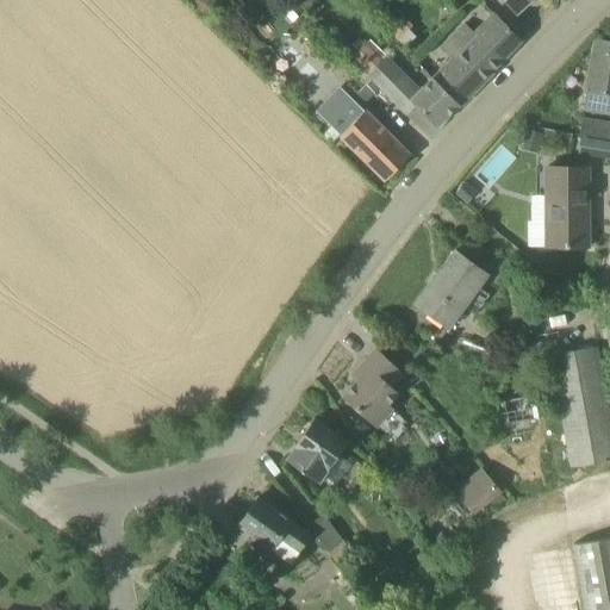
[(297,0),(293,6),(306,13),(313,0),(297,0)]
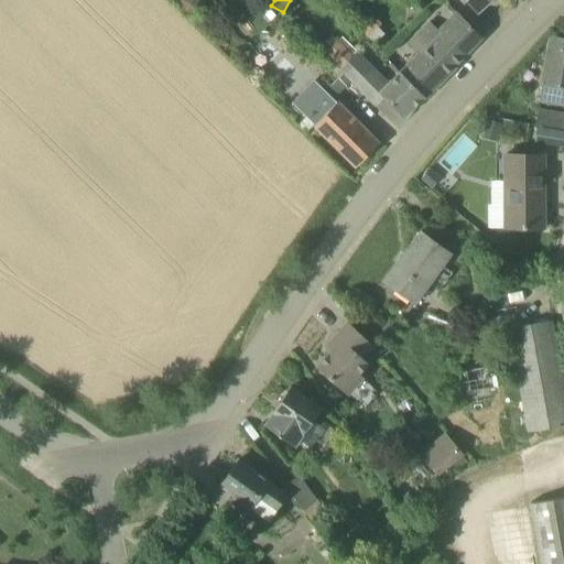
[(491,0),(466,0),(477,12),(491,0)]
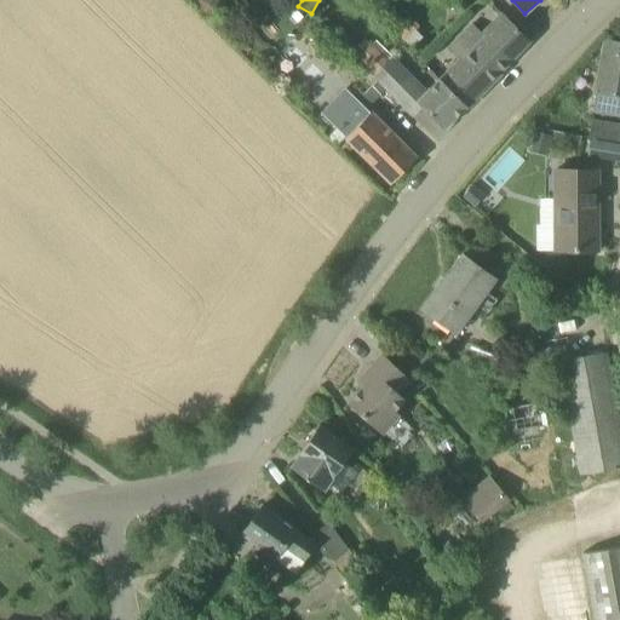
[(461,56),(438,80),(468,107),(501,74),(499,73),(529,42),(500,13),(481,33),(486,36),(464,58),(461,56)]
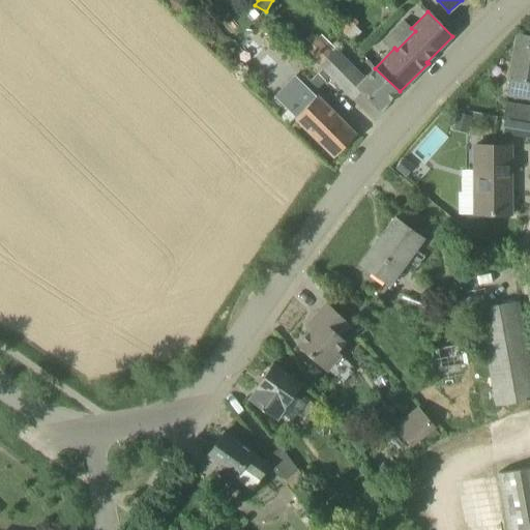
[(312,34),(299,47),(305,53),(317,40),(316,38),(312,34)]
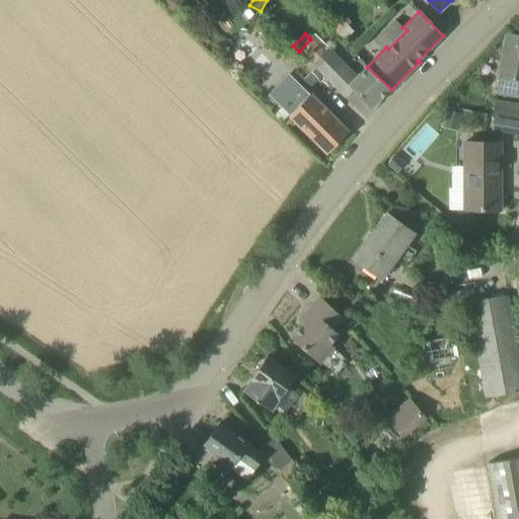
[(518,97),(518,34),(506,33),(496,93),(518,97)]
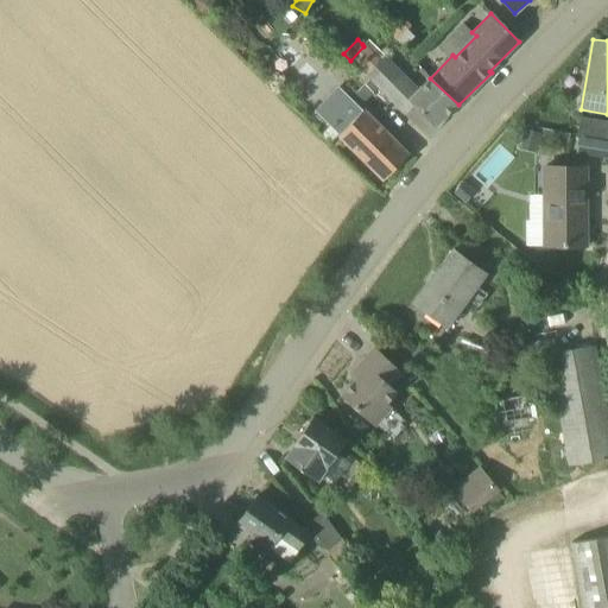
[(363,43),(362,44),(363,46),(350,61),(369,81),(379,89),(405,115),(413,106),(435,127),(456,106),(457,107),(458,105),(430,78),(417,92),(399,74),(385,58),(381,61),(363,43)]
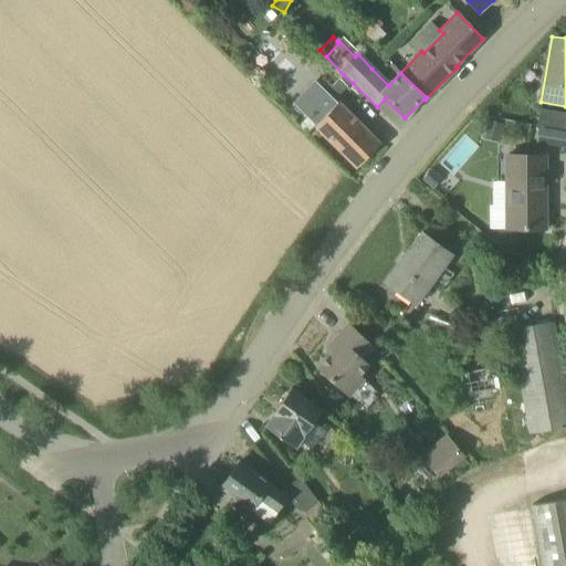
[(344,75),(335,84),(343,92),(353,83),(344,75)]
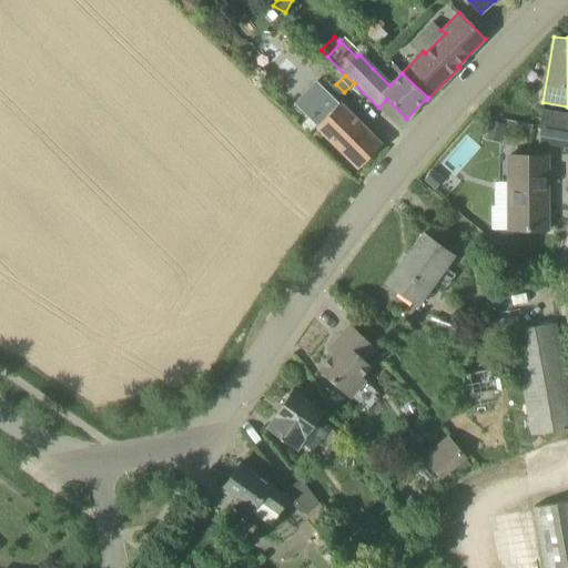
[(337,102),(326,91),(303,113),(315,125),(314,127),(358,169),(382,144),(337,102)]
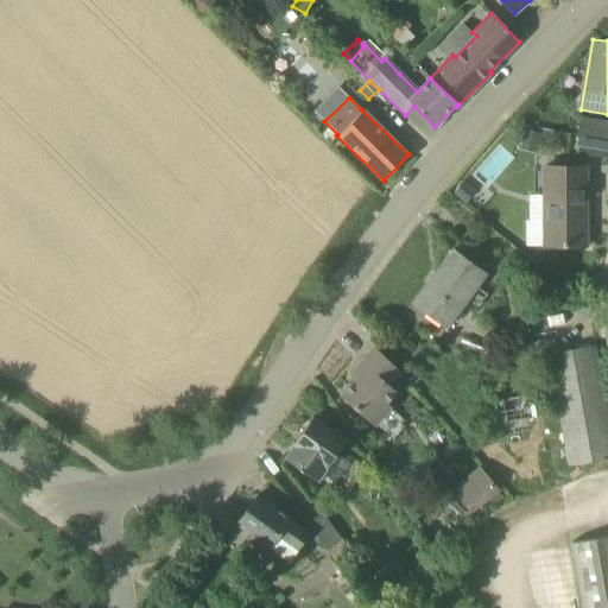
[(607,121),(580,116),(577,133),(607,139),(607,132),(607,121)]
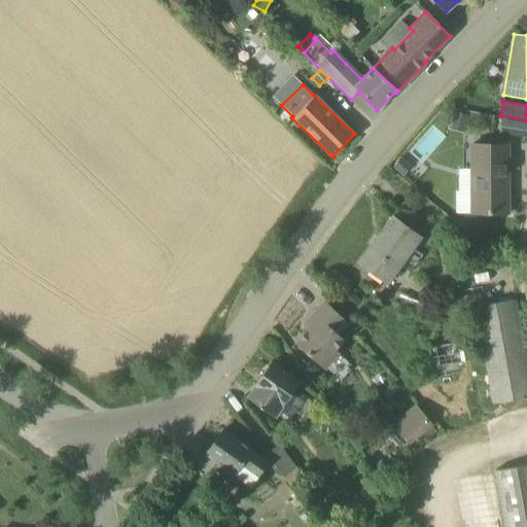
[(455,112),(451,130),(465,134),(469,116),(455,112)]
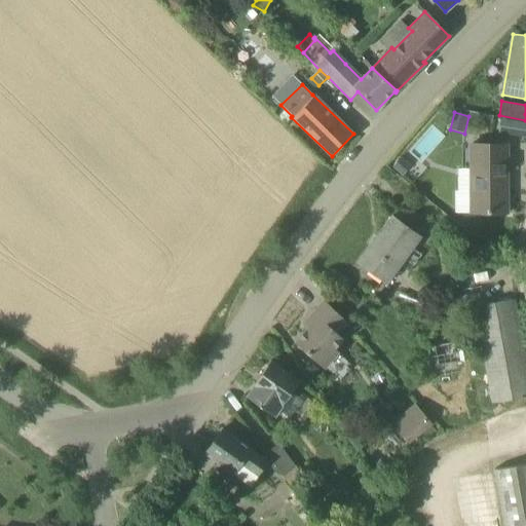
[(500,121),(498,133),(518,135),(520,123),(500,121)]
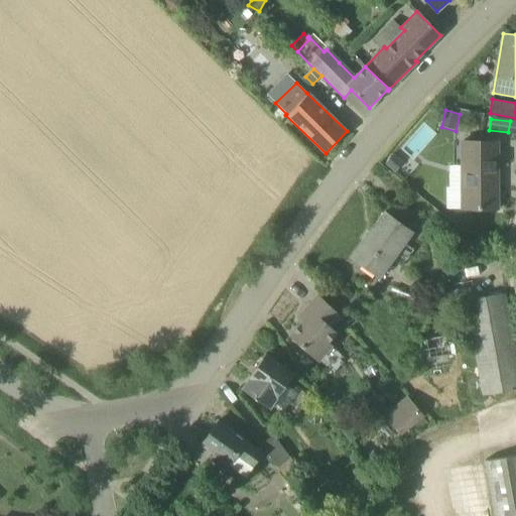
[(463,209),(497,209),(497,142),(463,142),(463,209)]
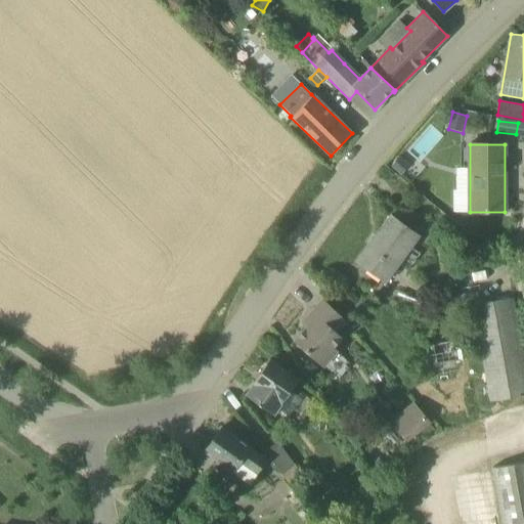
[(386,281),(421,238),(391,216),(358,261),(386,281)]
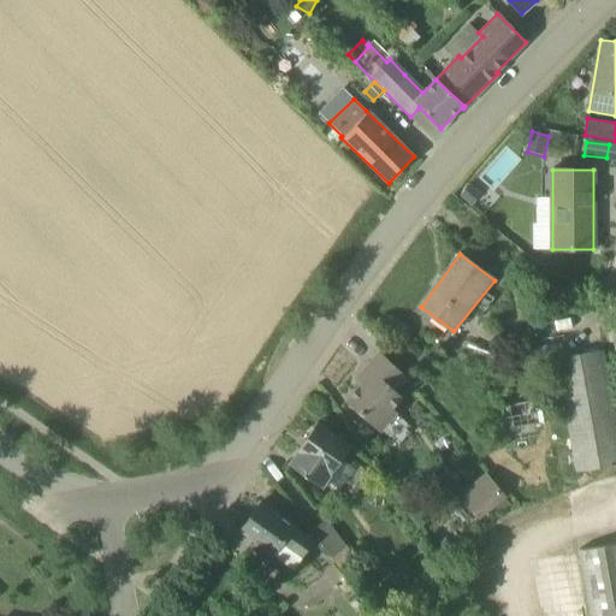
[(575,473),(615,465),(615,419),(604,350),(555,360),(575,473)]
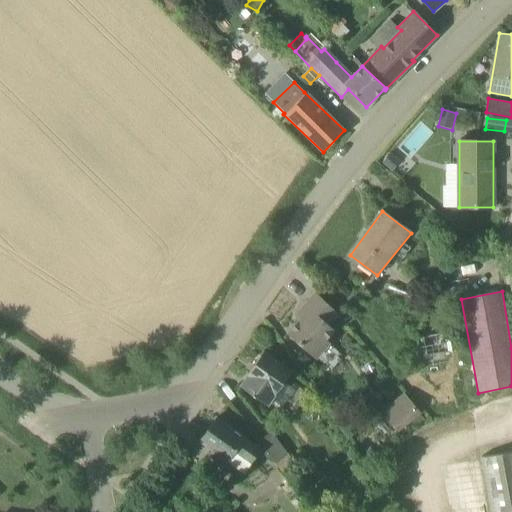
[(288,333),(316,358),(330,342),(327,340),(335,330),(330,326),(340,315),(315,294),(304,306),(309,310),(288,333)]
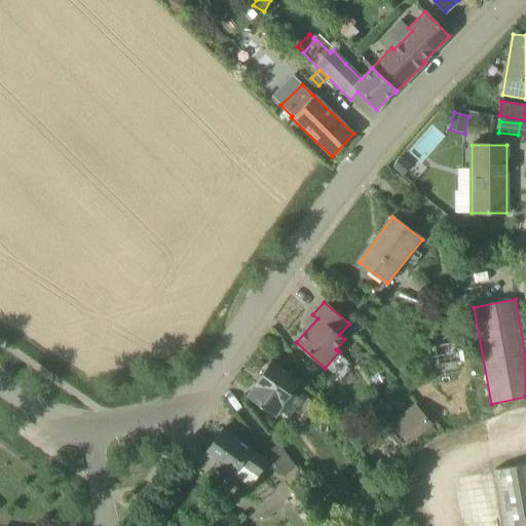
[(429,347),(433,367),(458,363),(464,362),(460,342),(429,347)]
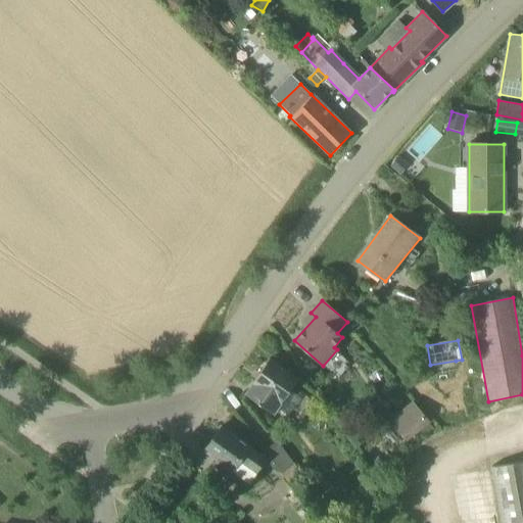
[(272,414),(297,379),(269,360),(252,382),(253,383),(245,394),(272,414)]
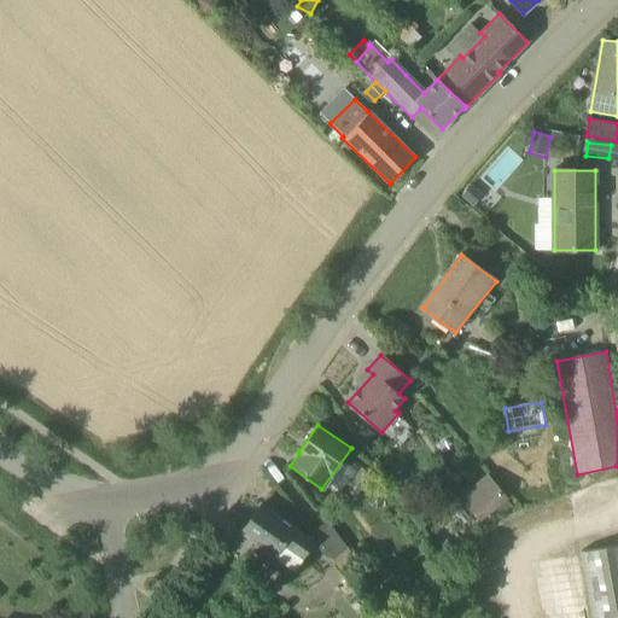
[(497,484),(470,509),(482,523),(509,497),(497,484)]
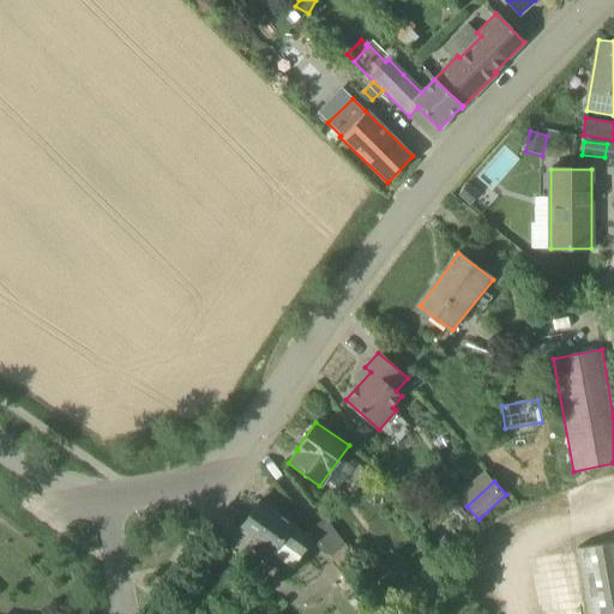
[(300,559),(313,541),(293,527),(294,525),(259,501),(240,529),(256,540),(250,546),(266,559),(278,543),(300,559)]
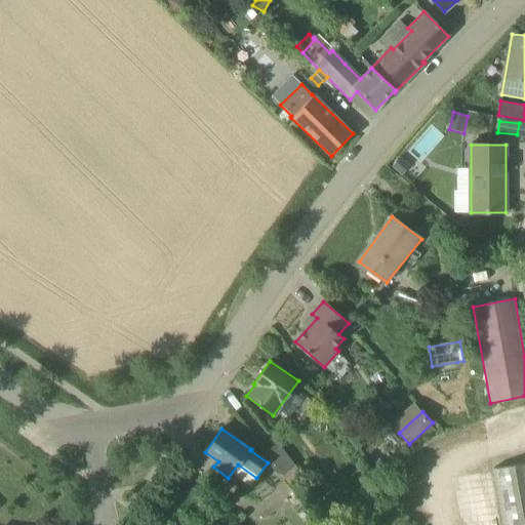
[(283,475),(295,466),(279,444),(267,453),(283,475)]
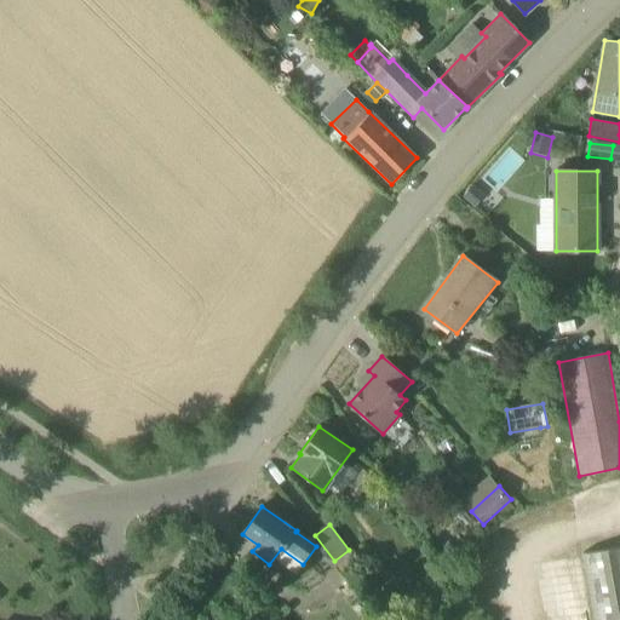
[(595,619),(619,619),(619,546),(584,554),(595,619)]
